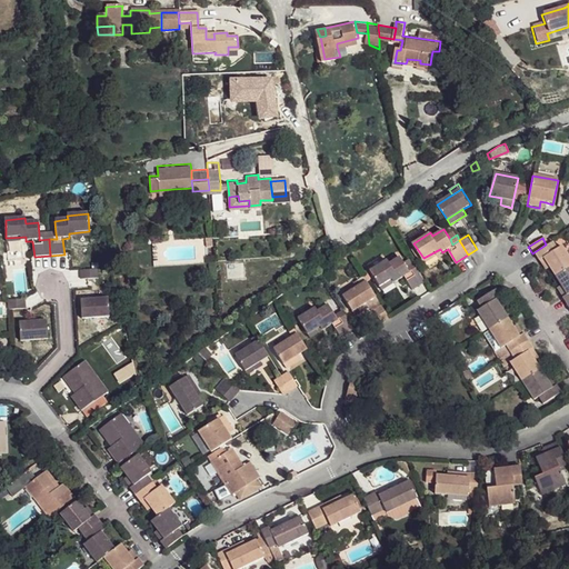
[(568,261),(560,247),(555,250),(550,242),(546,245),(532,253),(538,262),(542,259),(548,268),(553,277),(568,267),(568,261)]
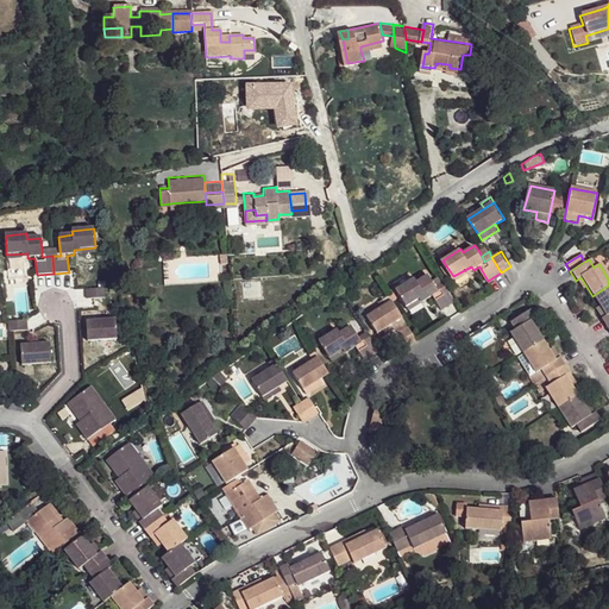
[(471,267),(453,276),(456,281),(473,270),(471,267)]
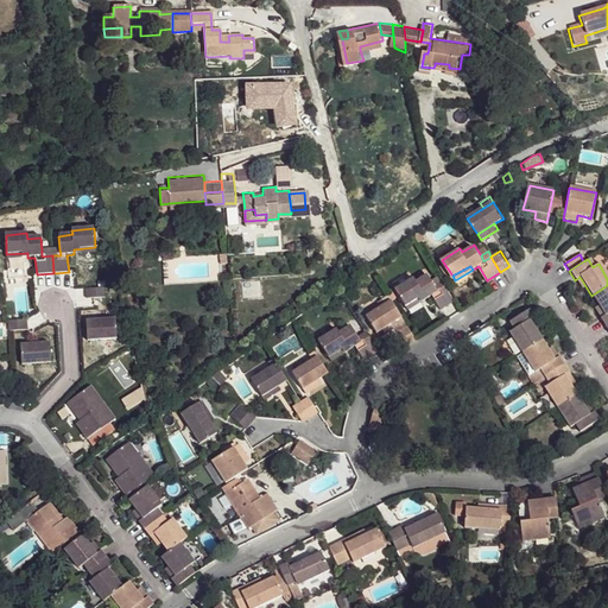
[(454,302),(444,286),(437,290),(434,285),(426,274),(416,280),(413,277),(394,289),(405,305),(423,295),(425,298),(431,293),(441,309),(454,302)]
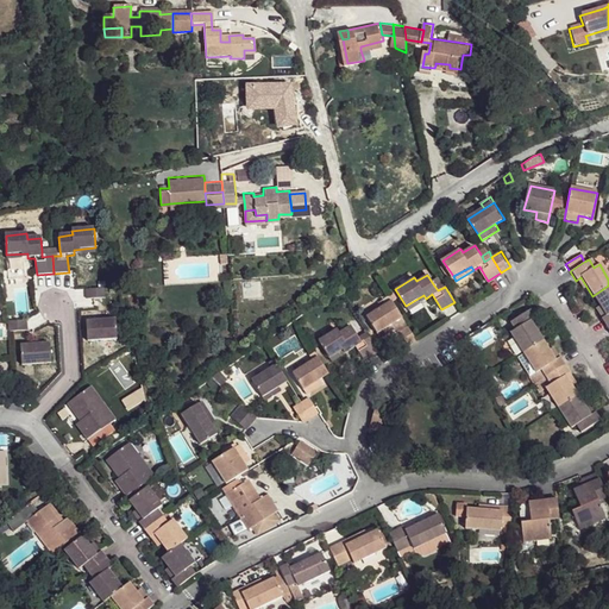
[(576,281),(582,292),(586,287),(581,277),(576,281)]
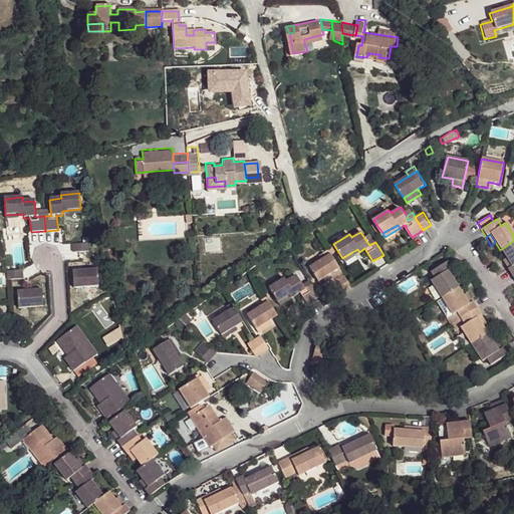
[(373,237),(366,241),(369,245),(375,242),(373,237)]
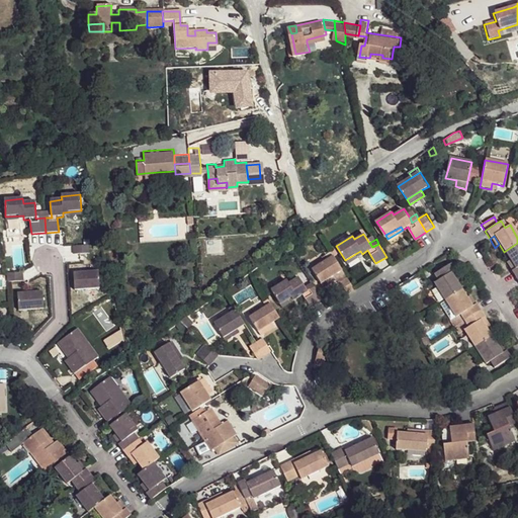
[(517,243),(504,252),(509,261),(514,269),(510,271),(515,277),(517,275),(517,243)]
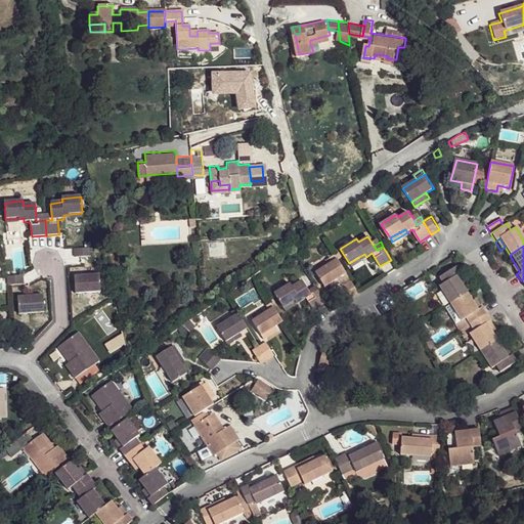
[(87,248),(73,250),(73,259),(88,257),(87,248)]
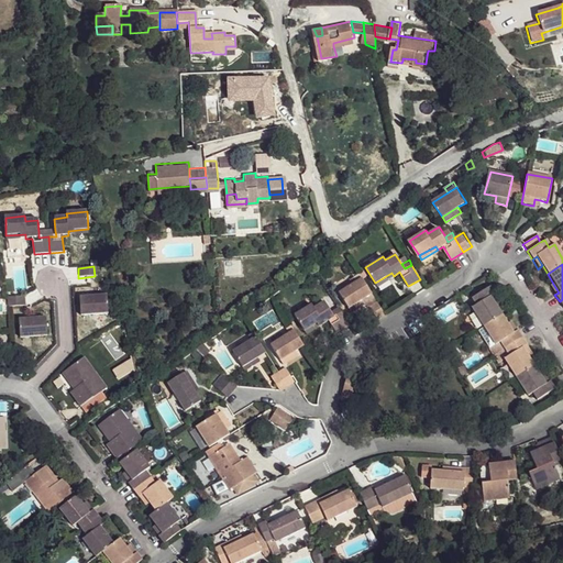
[(392,273),(375,283),(377,287),(394,276),(392,273)]
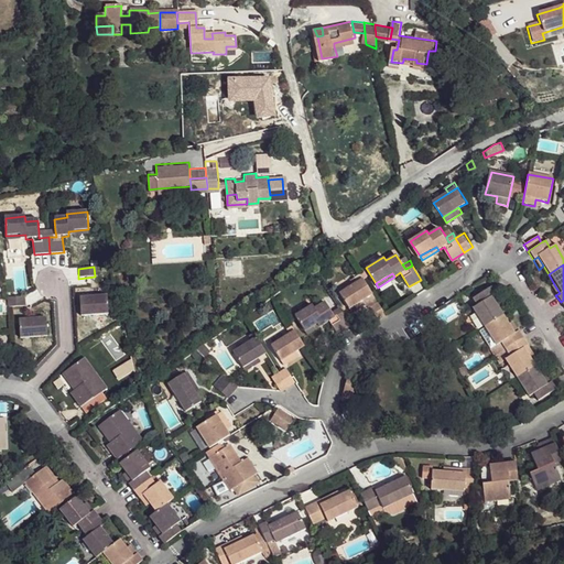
[(348,308),(362,300),(372,294),(362,279),(357,282),(339,293),(348,308)]
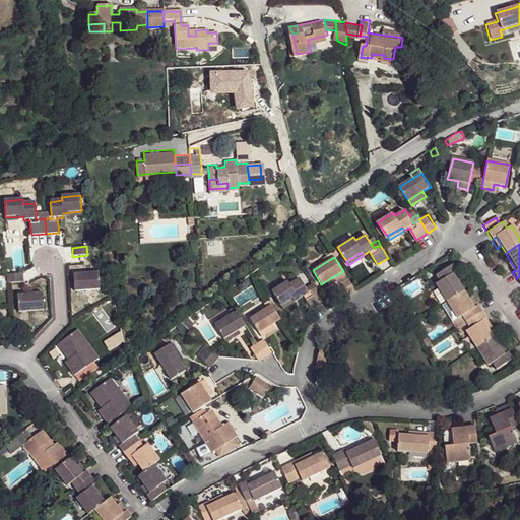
[(516,270),(511,262),(507,265),(512,272),(516,270)]
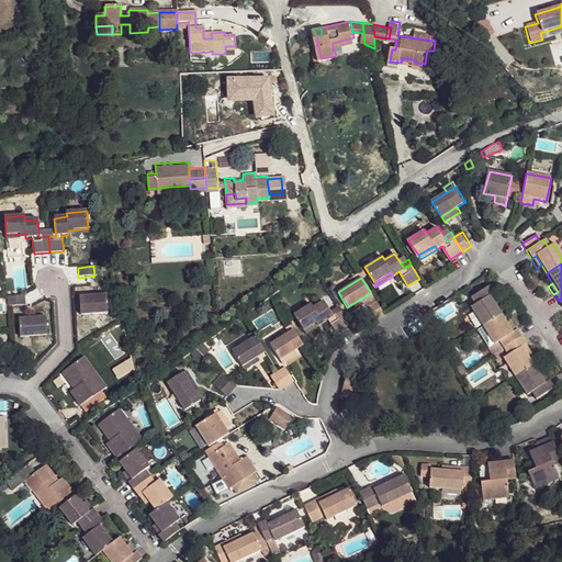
[(493,295),(489,288),(471,298),(474,305),(470,307),(482,326),(499,315),(494,306),(489,298),(493,295)]
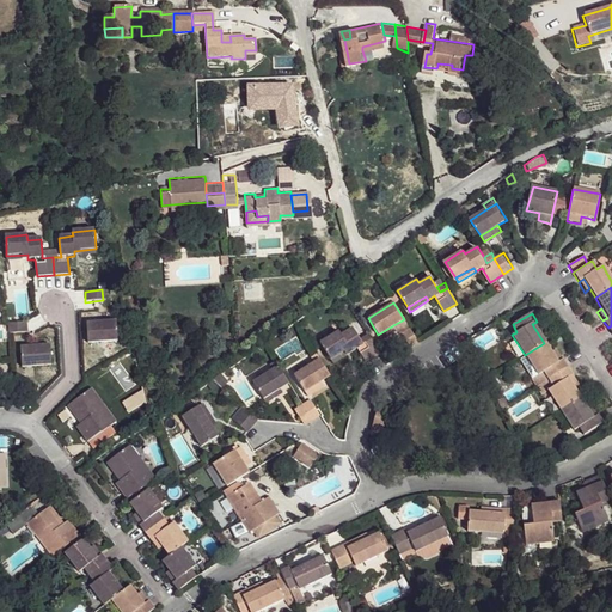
[(106,324),(90,325),(91,343),(121,341),(118,322),(106,324)]
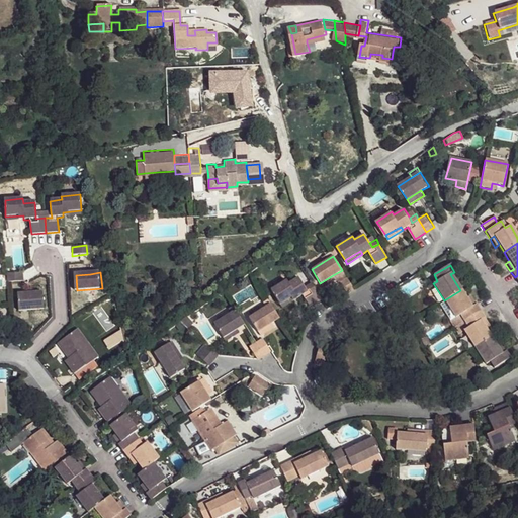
[(454,272),(450,274),(455,282),(459,279),(454,272)]
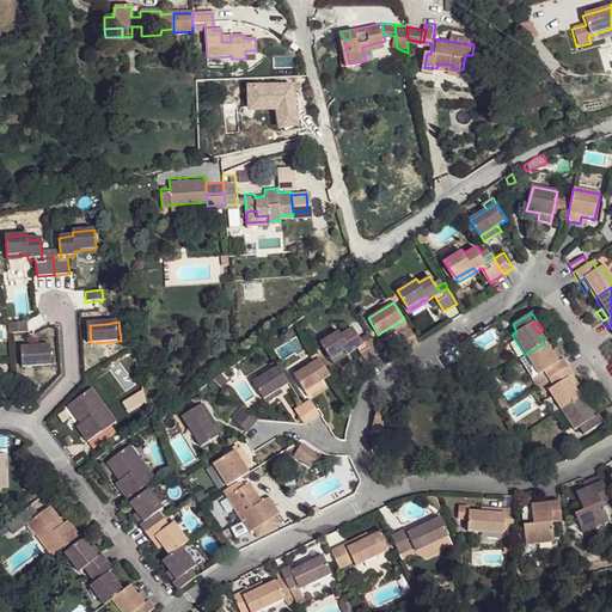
[(11,335),(28,335),(28,324),(10,324),(11,335)]
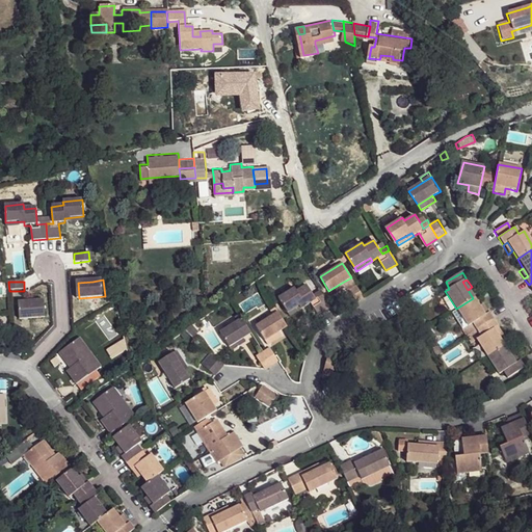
[(342,283),(328,291),(330,295),(344,287),(342,283)]
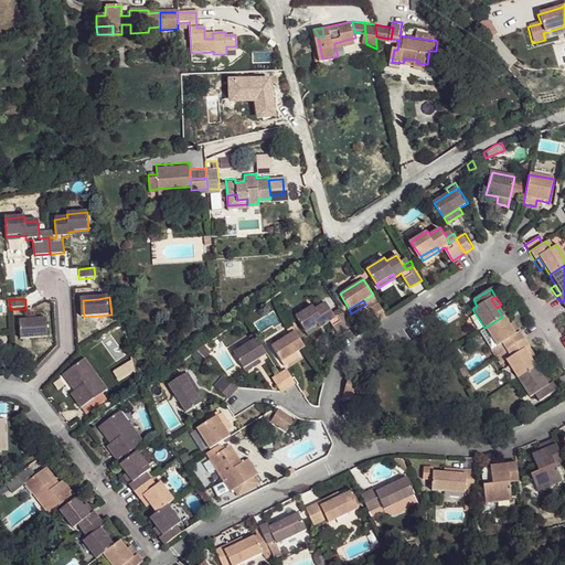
[(327,321),(336,334),(350,328),(340,313),(332,317),(330,312),(323,302),(312,309),(310,306),(292,317),(302,331),(319,321),(321,324),(327,321)]
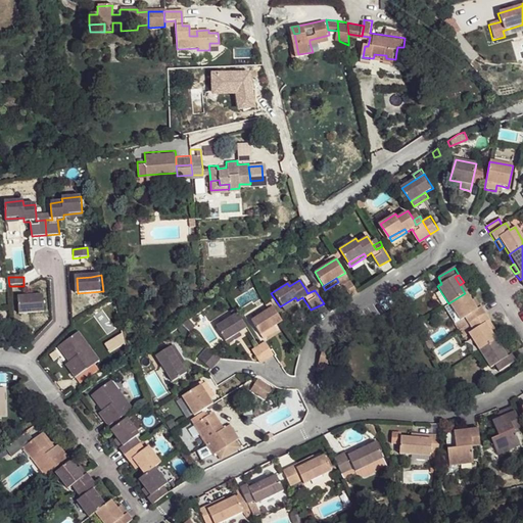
[(349,280),(341,283),(350,298),(357,293),(349,280)]
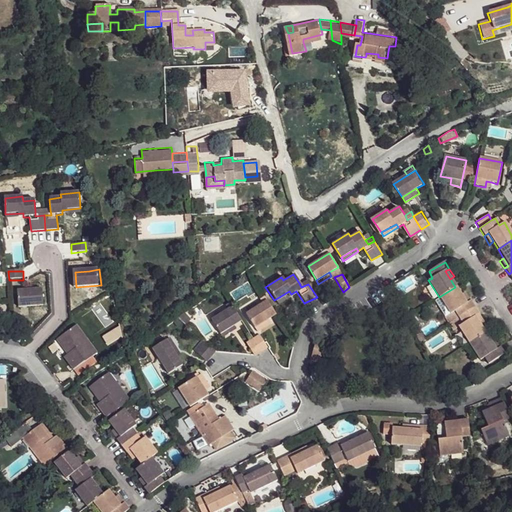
[(428,280),(423,284),(433,301),(439,297),(428,280)]
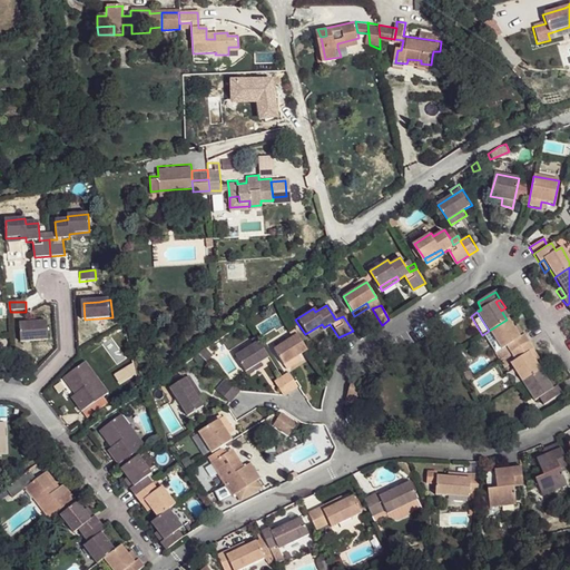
[(501,350),(504,346),(509,354),(528,342),(523,335),(519,338),(512,328),(507,320),(489,331),(501,350)]
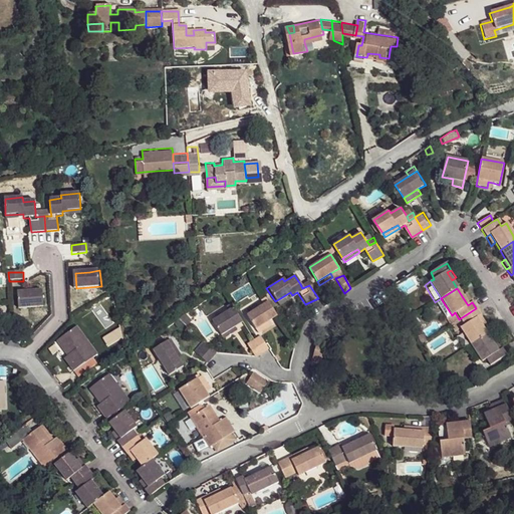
[(27,291),(17,293),(18,309),(44,306),(41,290),(27,291)]
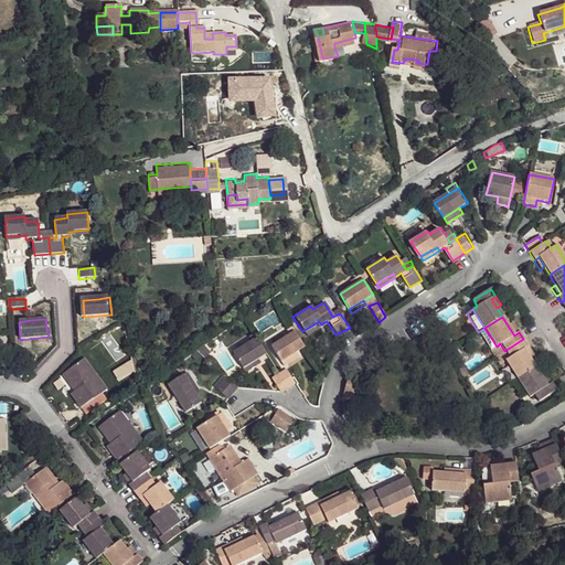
[(319,321),(302,331),(305,336),(321,324),(319,321)]
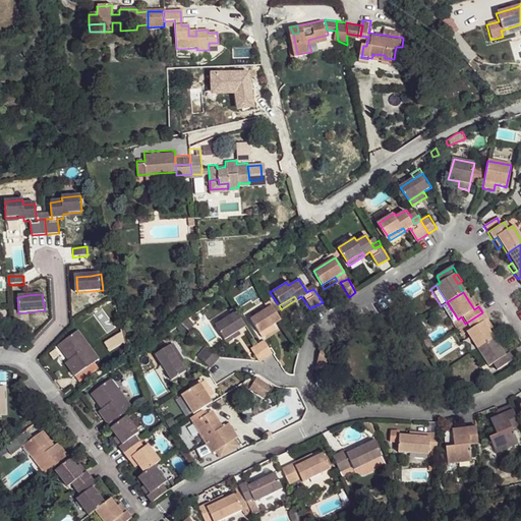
[(472,298),(468,300),(474,309),(478,306),(472,298)]
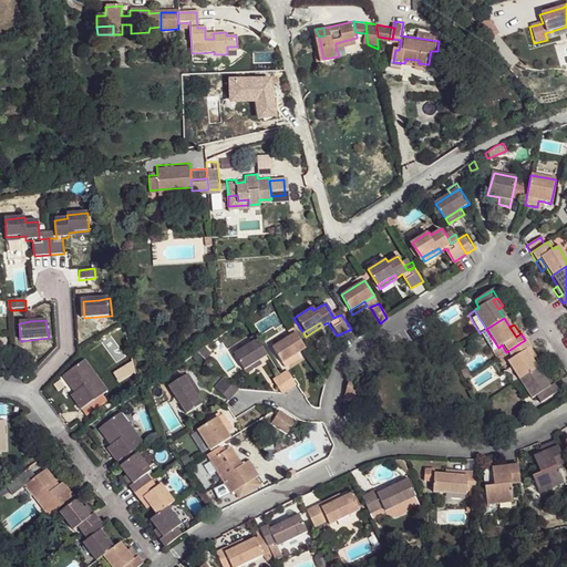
[(486,329),(480,333),(492,351),(498,348),(486,329)]
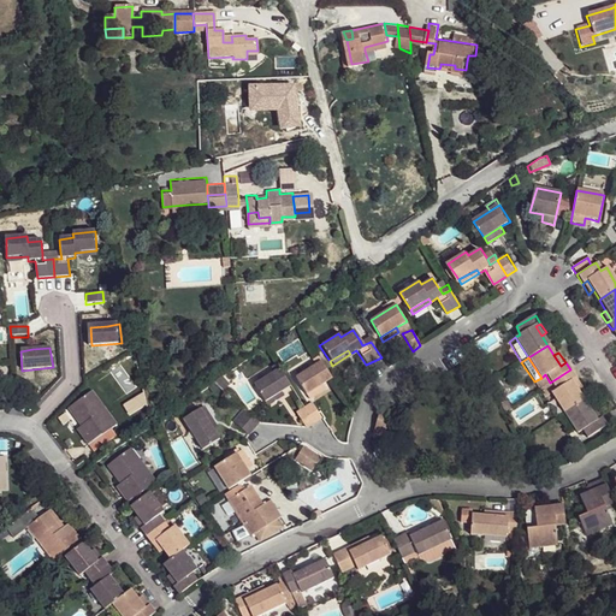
[(331,378),(320,362),(314,365),(294,379),(304,395),(321,384),(331,378)]
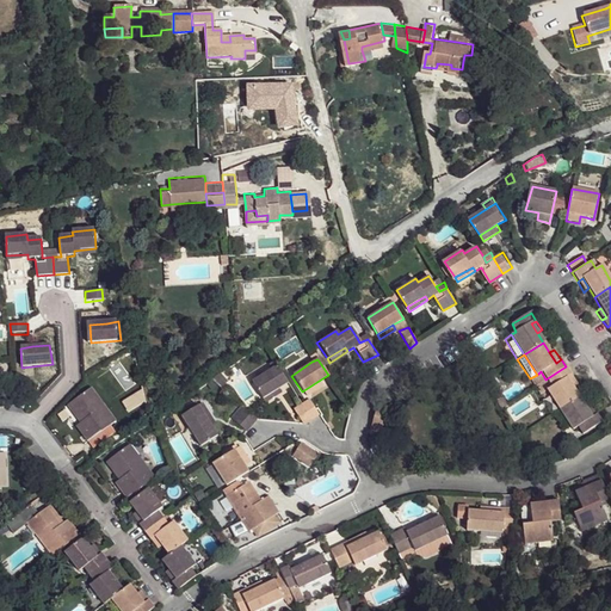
[(566,366),(545,380),(550,387),(545,389),(560,411),(579,399),(572,388),(566,378),(571,375),(566,366)]
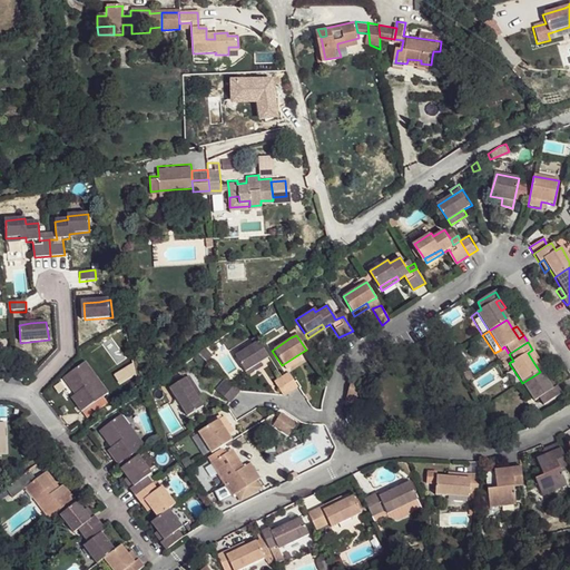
[(244,373),(259,364),(268,357),(258,343),(253,346),(234,359),(244,373)]
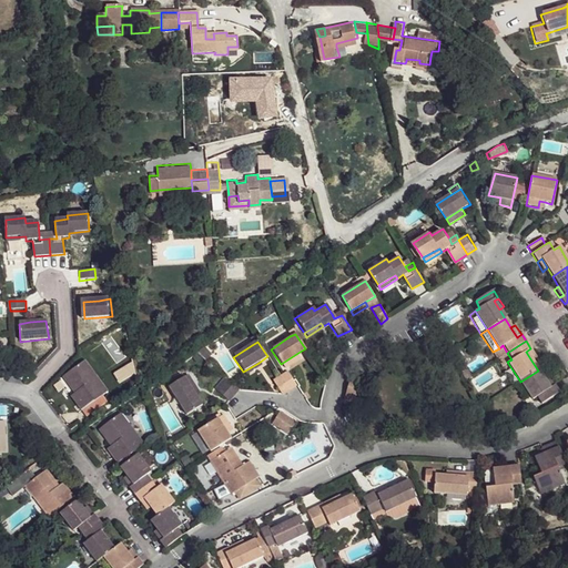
[(499,348),(493,352),(501,366),(507,362),(511,359),(507,353),(503,345),(499,348)]
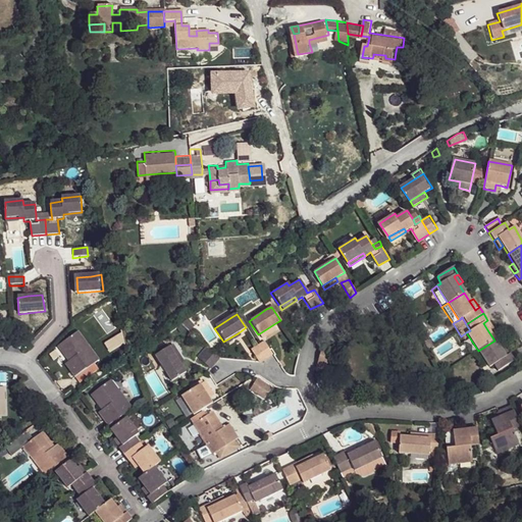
[(487,320),(483,323),(488,331),(492,328),(487,320)]
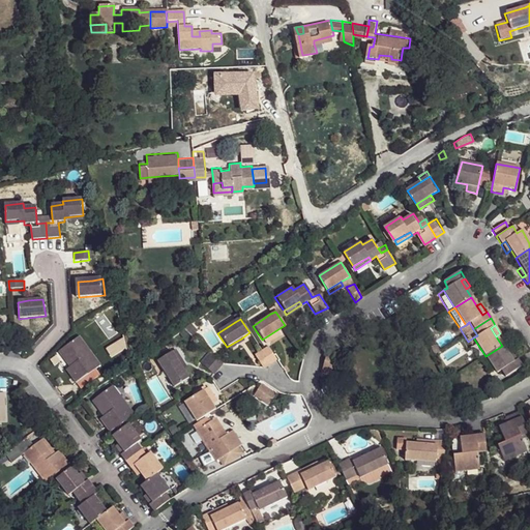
[(265,344),(278,335),(276,330),(262,340),(265,344)]
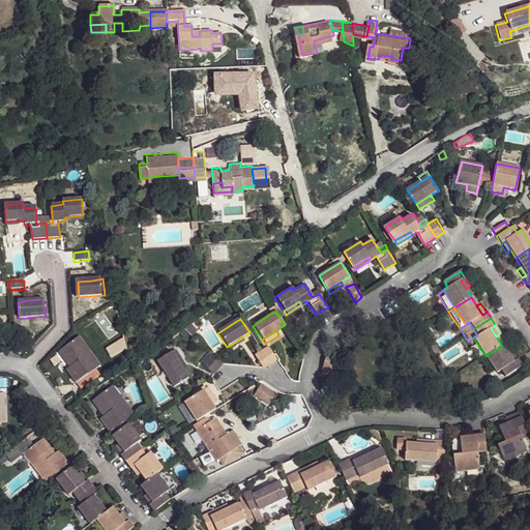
[(71,367),(67,370),(76,381),(79,384),(102,369),(83,337),(64,349),(75,365),(71,367)]
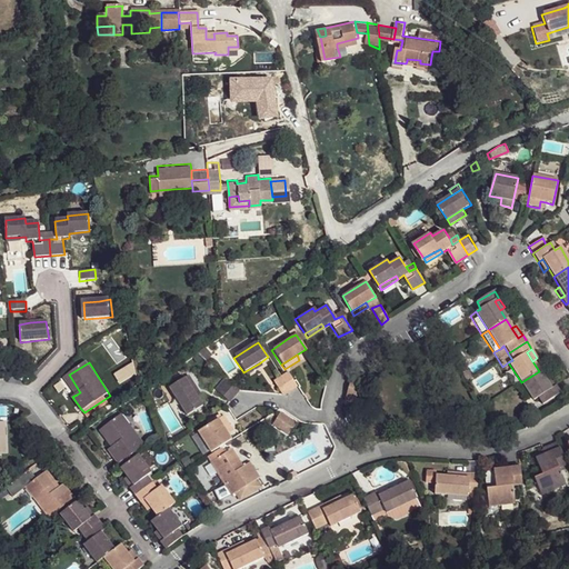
[(508,362),(502,367),(515,387),(521,382),(508,362)]
